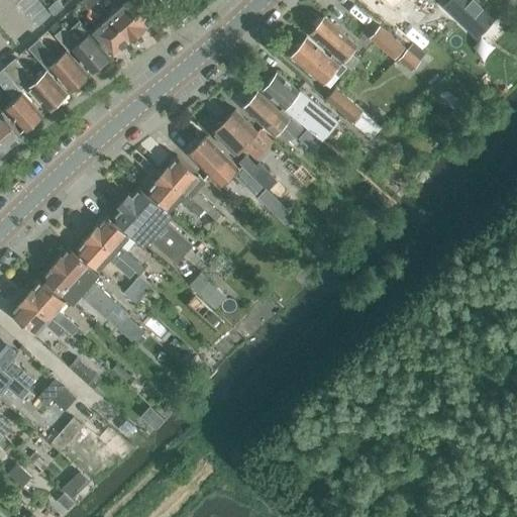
[(59,0),(56,0),(48,7),(55,14),(64,6),(59,0)]
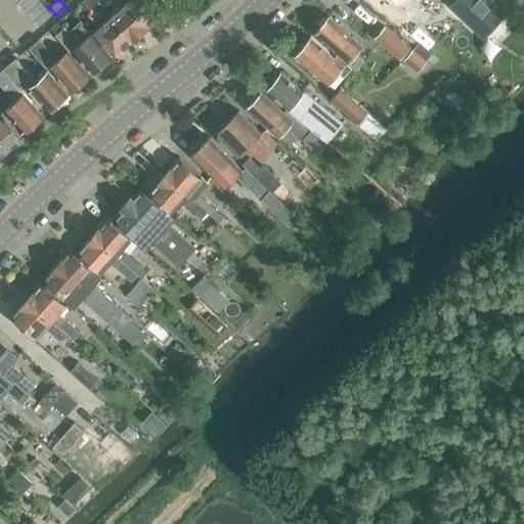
[(156,0),(128,0),(127,1),(148,25),(149,24),(151,25),(158,18),(157,17),(165,10),(156,0)]
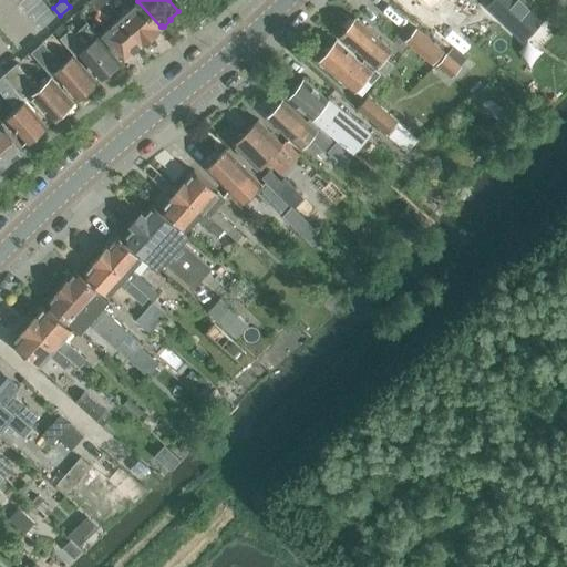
[(488,0),(486,3),(511,26),(515,21),(528,33),(544,16),(527,0),(488,0)]
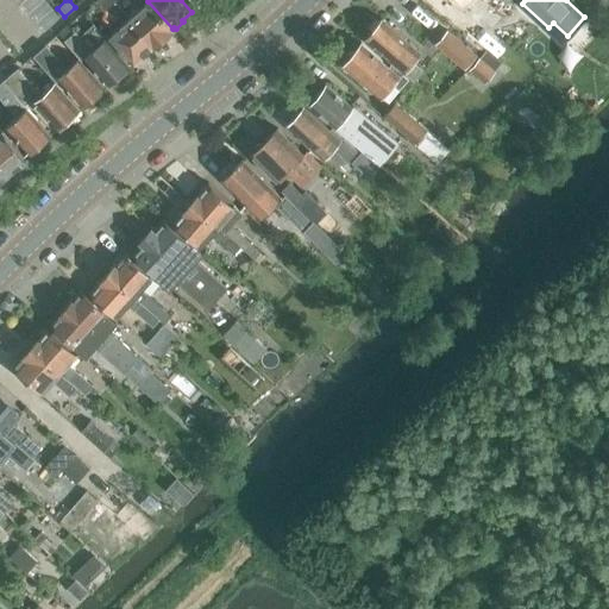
[(148,1),(129,18),(152,45),(173,29),(148,1)]
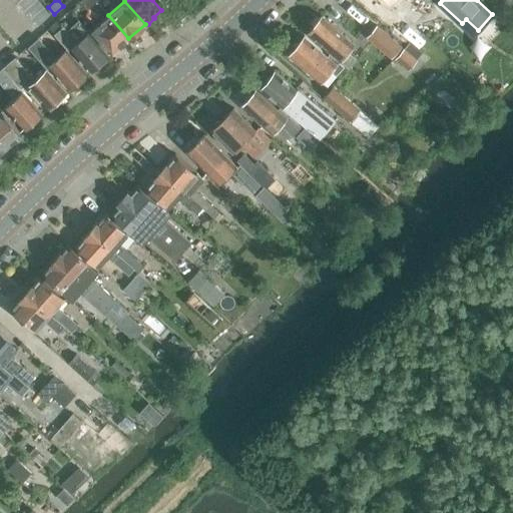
[(108,15),(92,29),(112,53),(120,45),(121,47),(128,41),(127,40),(128,38),(108,15)]
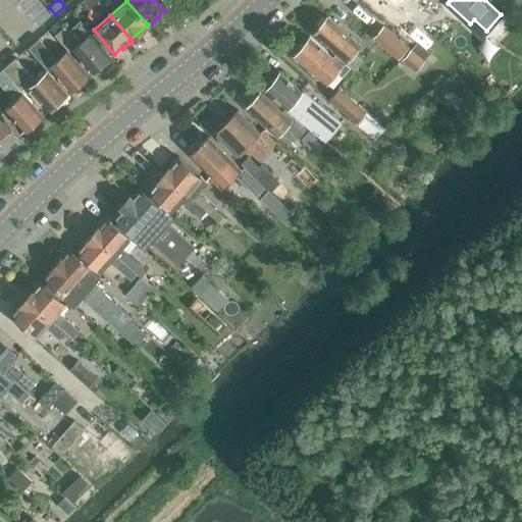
[(313,33),(336,53),(355,68),(363,59),(354,52),(361,44),(327,15),(313,33)]
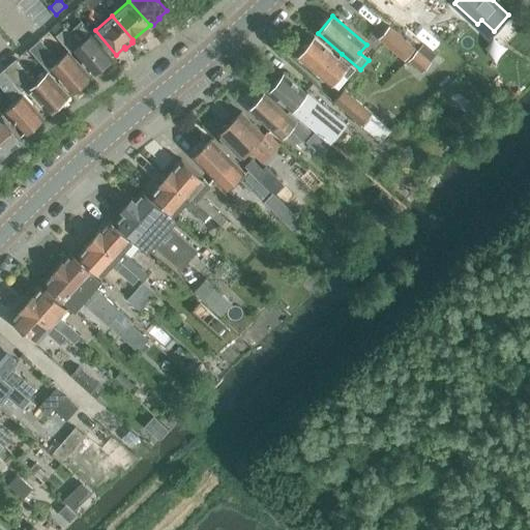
[(379,37),(405,59),(415,48),(389,26),(379,37)]
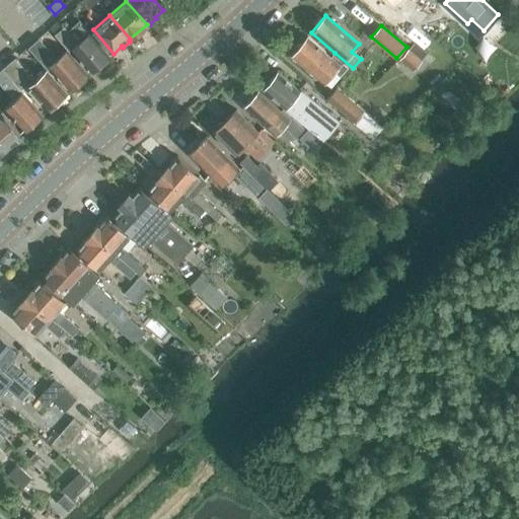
[(65,26),(56,34),(70,51),(72,49),(92,71),(101,62),(104,63),(107,61),(108,57),(110,55),(90,32),(79,43),(65,26)]
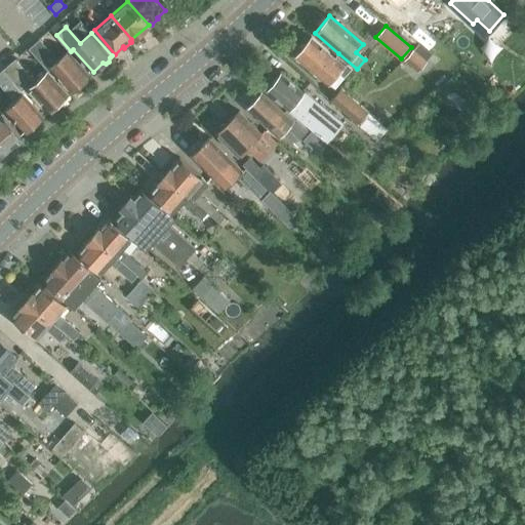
[(296,55),(320,76),(328,83),(338,71),(345,75),(352,66),(337,53),(335,56),(312,37),(305,46),(301,45),(298,49),(298,52),(296,55)]
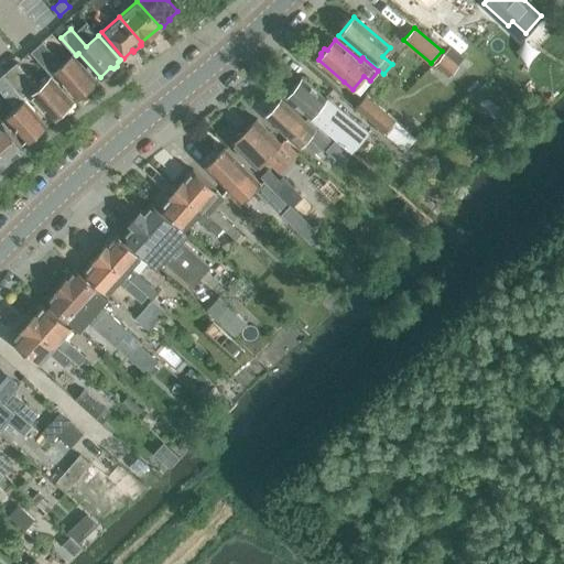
[(43,42),(32,51),(53,75),(55,72),(77,97),(86,89),(89,90),(94,86),(95,82),(96,79),(74,54),(63,64),(43,42)]
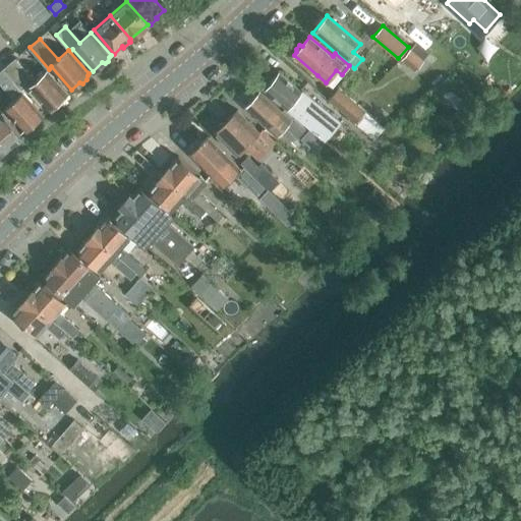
[(415,43),(402,58),(415,70),(428,54),(415,43)]
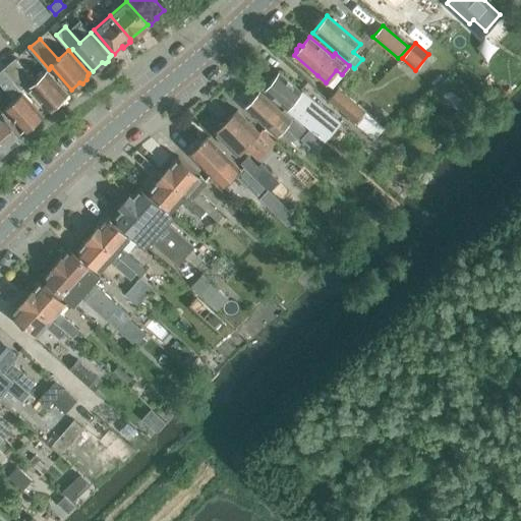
[(15,58),(3,68),(21,90),(24,88),(31,89),(49,109),(57,103),(60,103),(65,99),(65,95),(67,93),(47,70),(36,80),(15,58)]
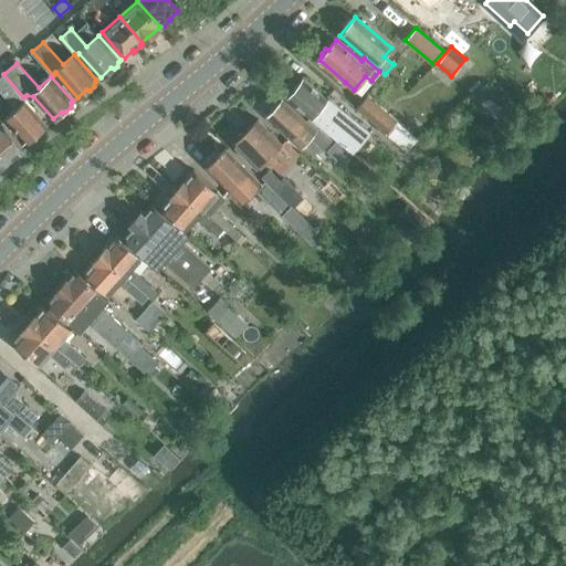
[(2,75),(0,77),(0,90),(17,108),(7,117),(29,142),(30,140),(34,140),(39,136),(39,133),(46,125),(25,101),(2,75)]
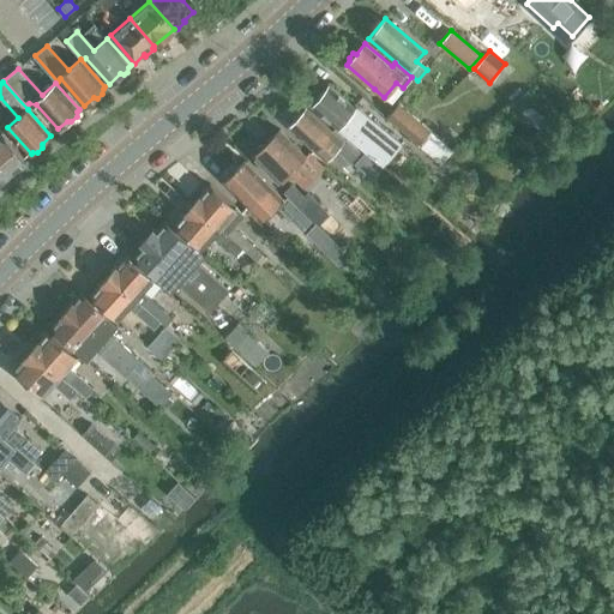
[(312,104),(339,127),(356,107),(330,84),(321,94),(318,94),(314,98),(315,102),(312,104)]
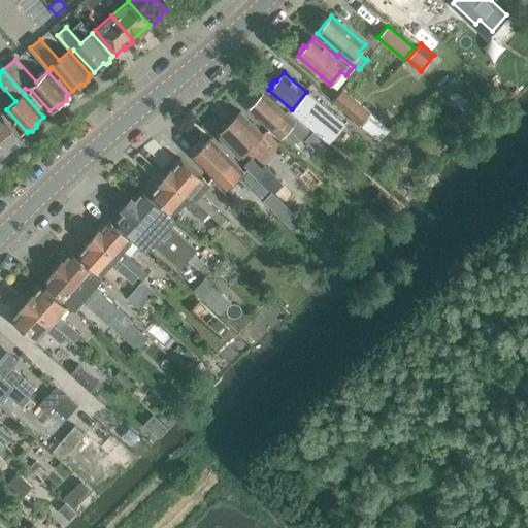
[(333,100),(361,124),(370,112),(343,89),(333,100)]
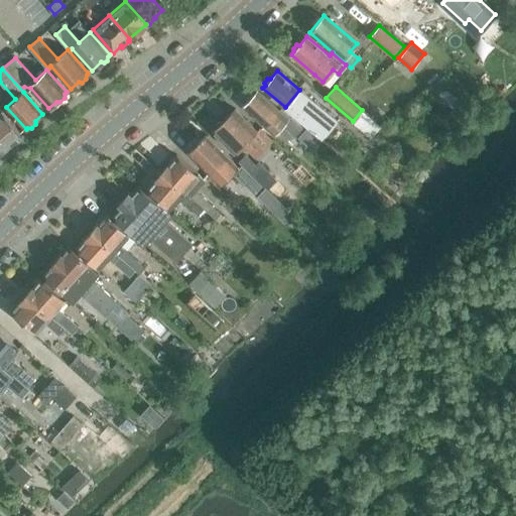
[(505,87),(496,94),(499,97),(507,91),(505,87)]
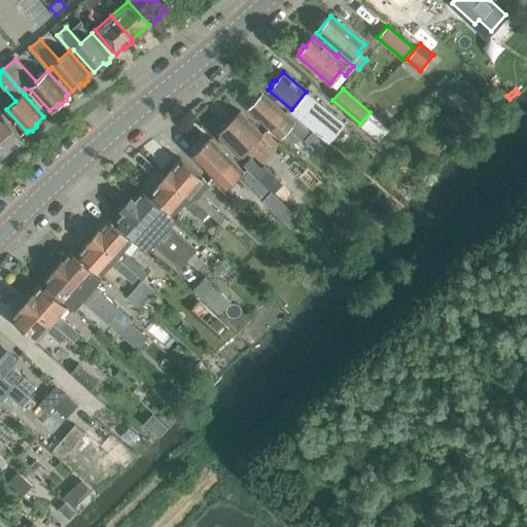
[(279,137),(287,128),(299,138),(306,130),(264,91),(248,107),(279,137)]
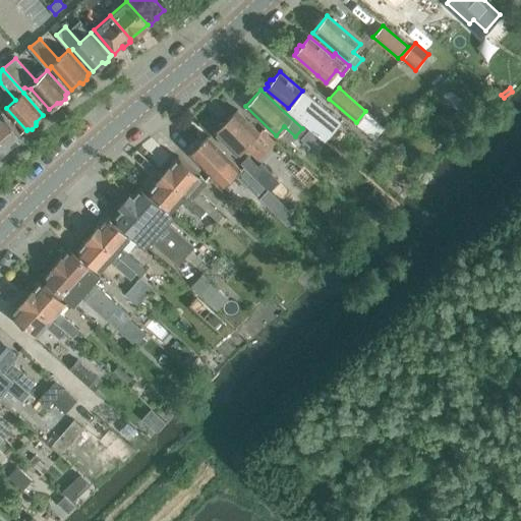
[(302,91),(288,108),(307,125),(327,141),(342,123),(303,90),(302,91)]
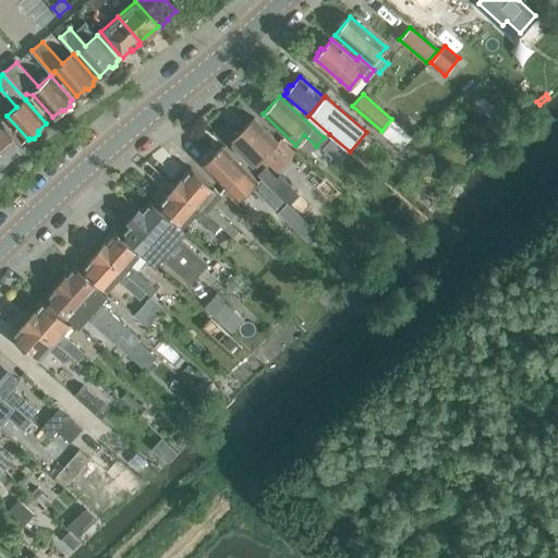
[(231,141),(254,166),(264,156),(276,169),(294,152),(281,138),(278,142),(255,118),(240,132),(237,132),(233,135),(233,138),(231,141)]
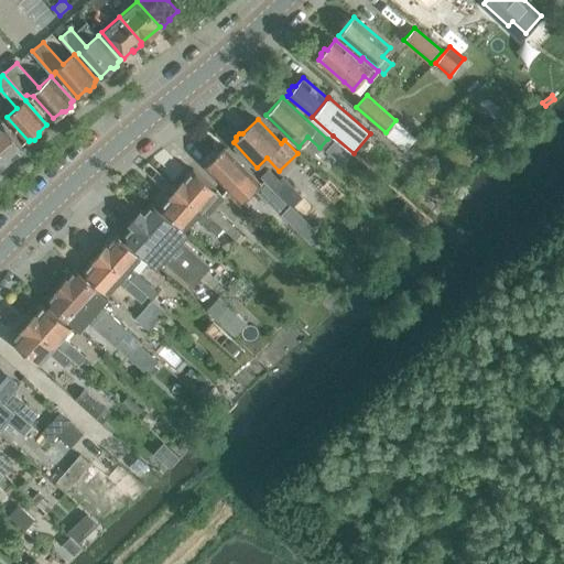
[(396,120),(386,132),(384,132),(405,151),(416,138),(396,120)]
